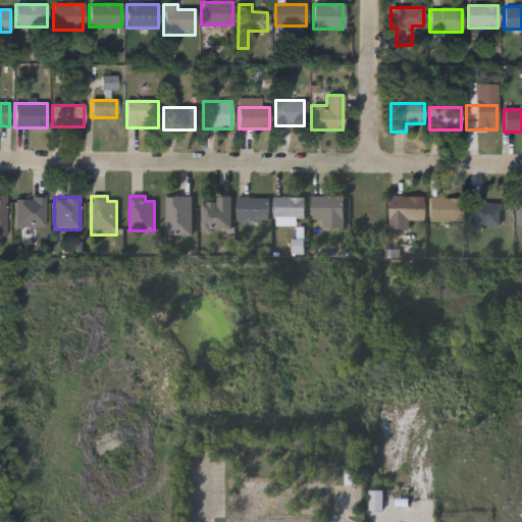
[(166,236),(166,197),(192,197),(192,236),(166,236)]
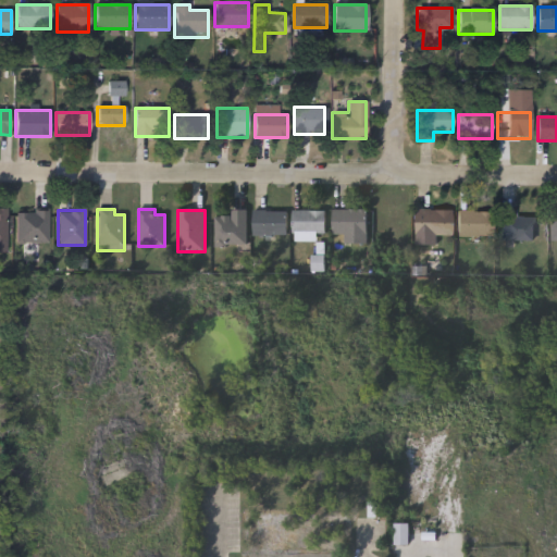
[(246,246),(214,246),(214,217),(230,217),(230,210),(246,210),(246,246)]
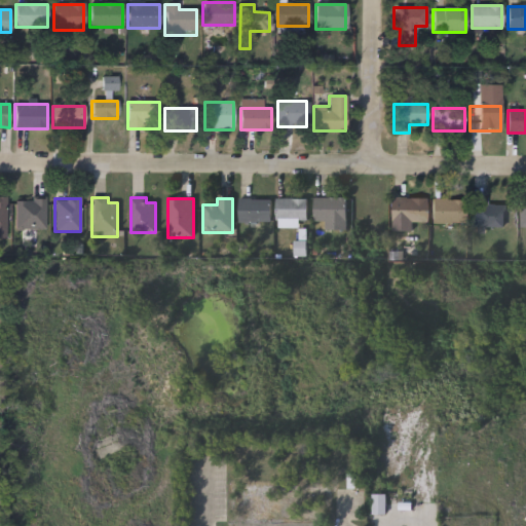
[(325,222),(313,222),(313,198),(346,198),(346,230),(325,230),(325,222)]
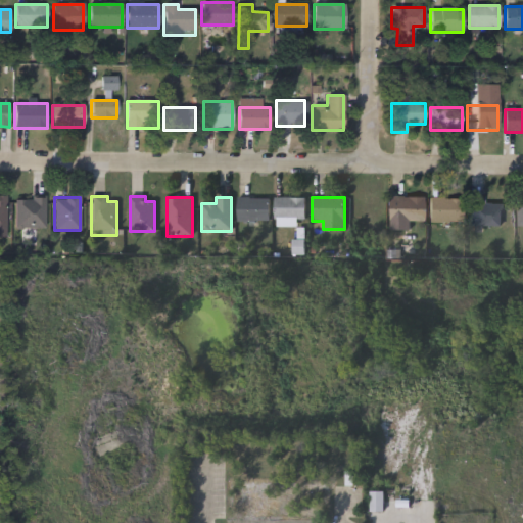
[(390,222),(390,197),(423,197),(423,222),(390,222)]
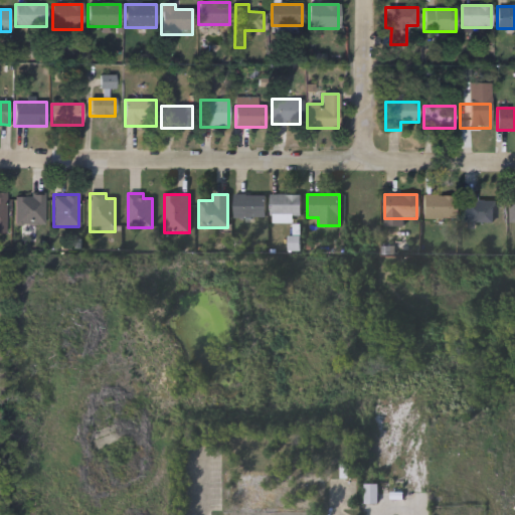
[(9,195),(0,195),(0,226),(9,227),(9,195)]
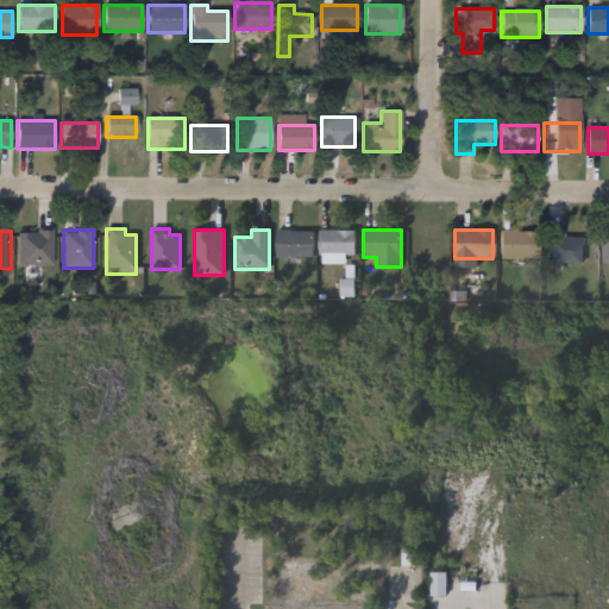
[(356,231),(356,256),(319,256),(319,231),(356,231)]
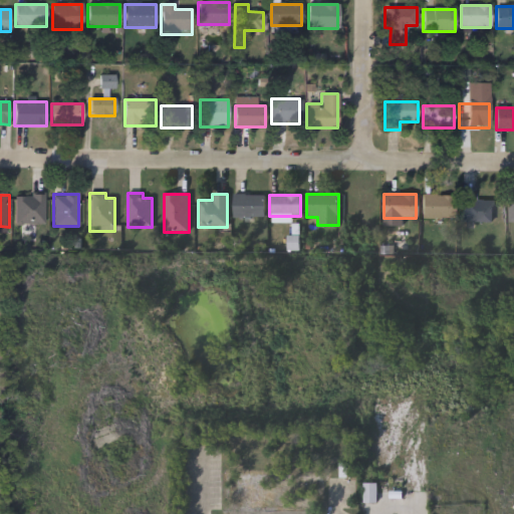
[(43,196),(43,225),(15,225),(15,196),(43,196)]
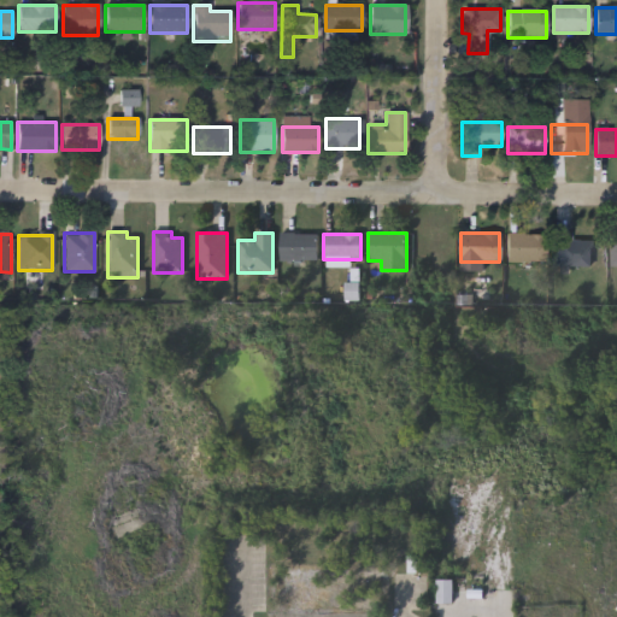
[(280,262),(280,235),(318,235),(318,262),(280,262)]
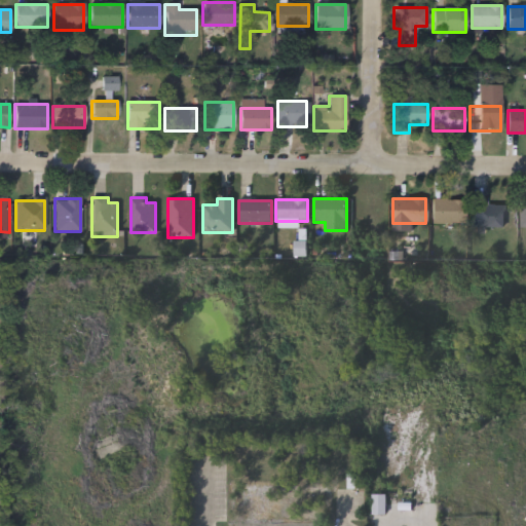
[(462,224),(431,224),(431,200),(462,200),(462,224)]
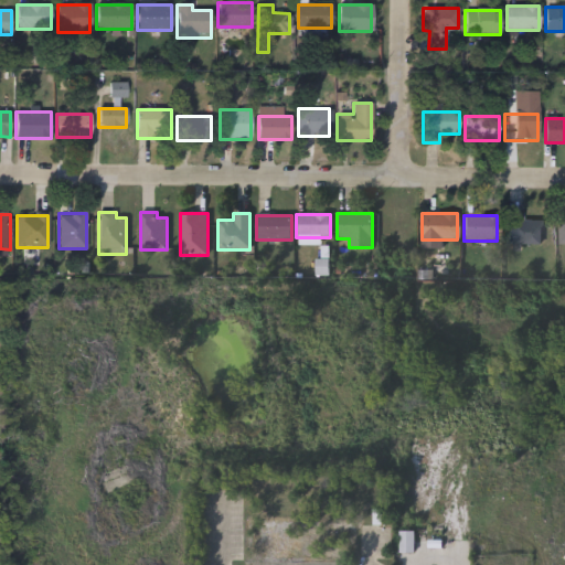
[(522,215),(522,220),(541,220),(541,245),(504,245),(504,215),(522,215)]
